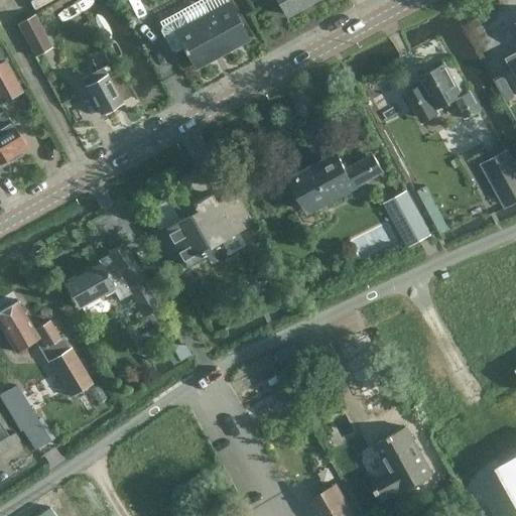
[(317,0),(280,0),(289,16),(317,0)]
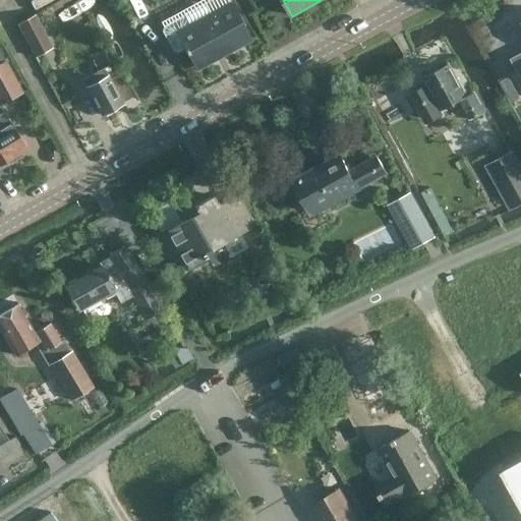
[(231,3),(191,24),(187,17),(182,15),(163,26),(162,31),(172,51),(177,53),(184,49),(194,67),(213,57),(212,55),(221,50),(224,55),(250,41),(231,3)]
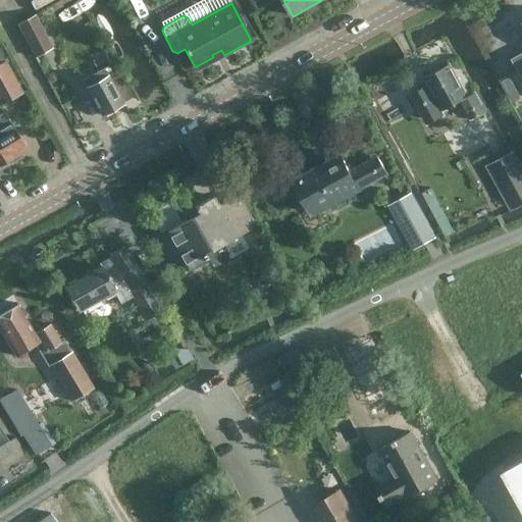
[(52,47),(35,14),(18,23),(35,56),(52,47)]
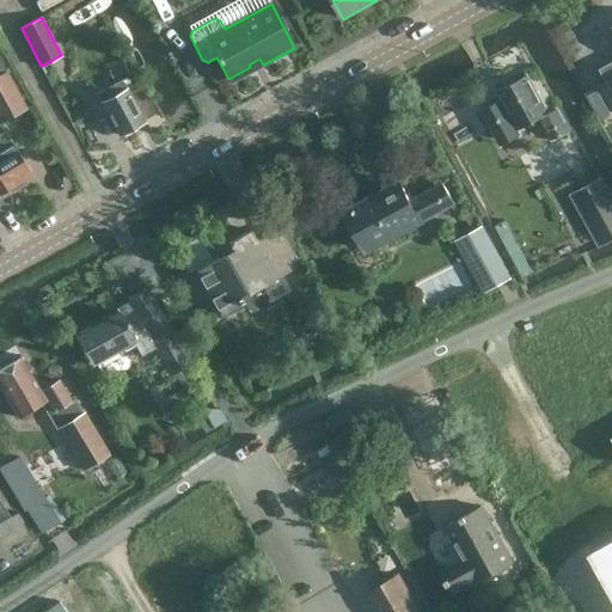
[(611,28),(611,61),(599,69),(611,93),(611,28)]
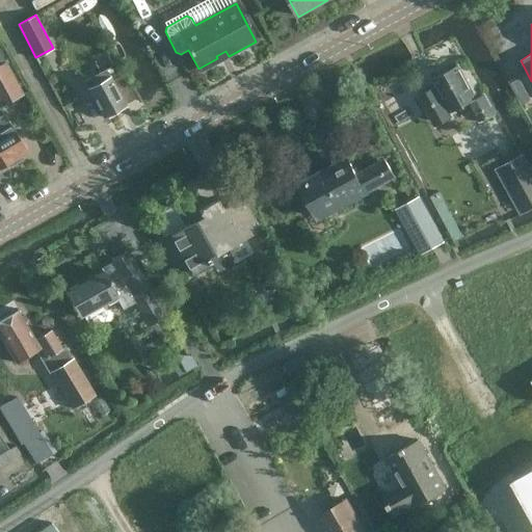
[(0,63),(0,107),(24,95),(6,61),(0,63)]
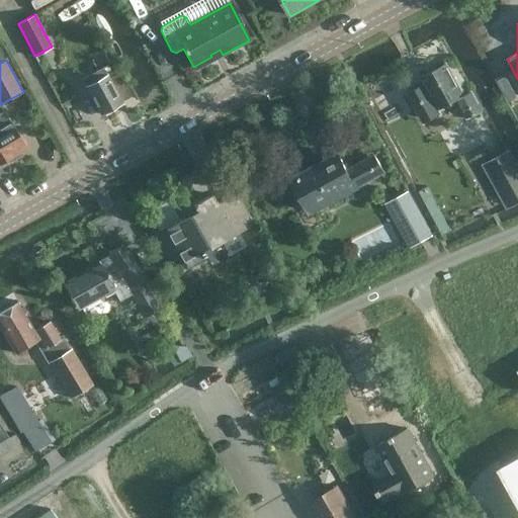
[(444,64),(422,76),(426,84),(424,86),(423,84),(408,92),(422,118),(439,108),(440,109),(458,99),(468,118),(481,111),(473,99),(466,103),(445,65),(444,65),(444,64)]
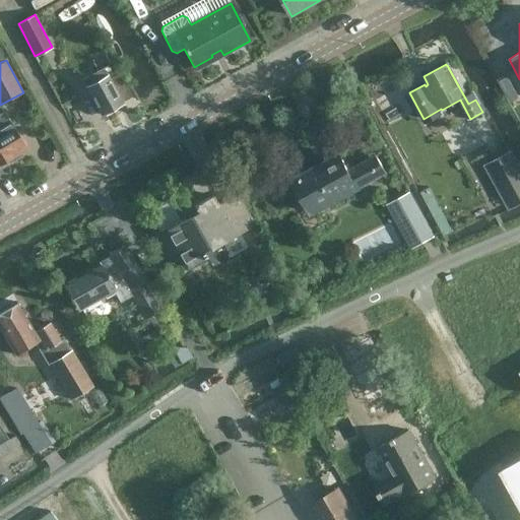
[(86,87),(101,115),(123,103),(108,75),(107,75),(103,68),(82,79),(86,86),(86,87)]
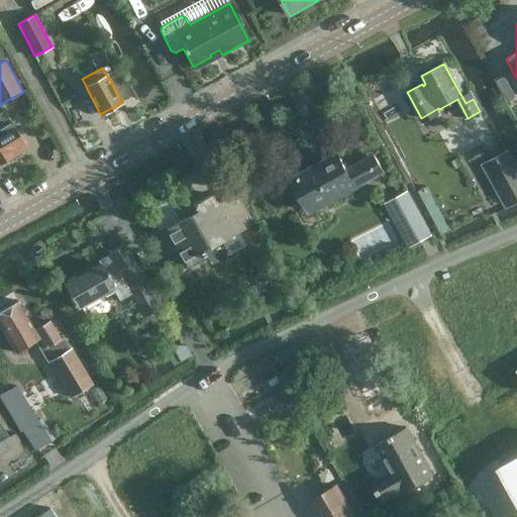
[(504,77),(497,81),(502,92),(510,88),(504,77)]
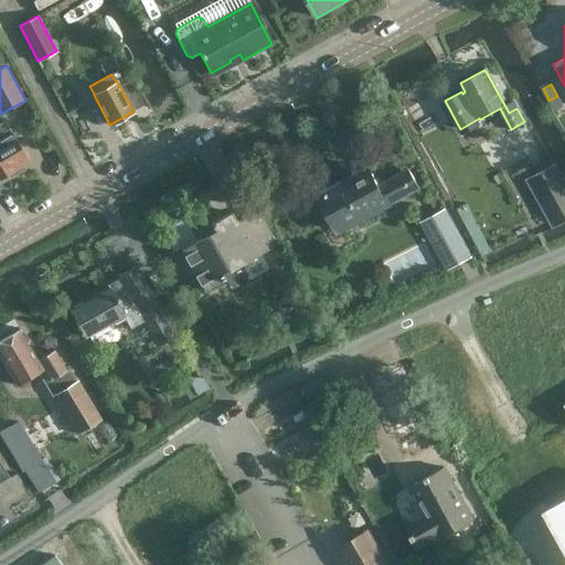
[(0,166),(6,174),(7,174),(9,178),(24,168),(22,164),(29,161),(4,120),(0,123),(0,166)]
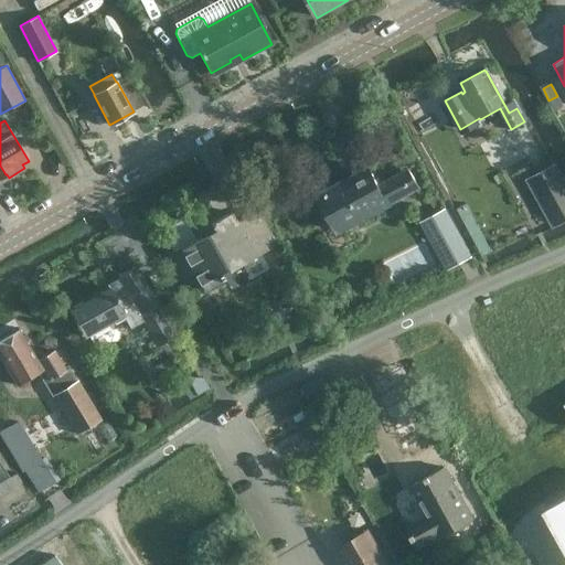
[(564,188),(553,166),(530,178),(556,225),(564,220),(564,188)]
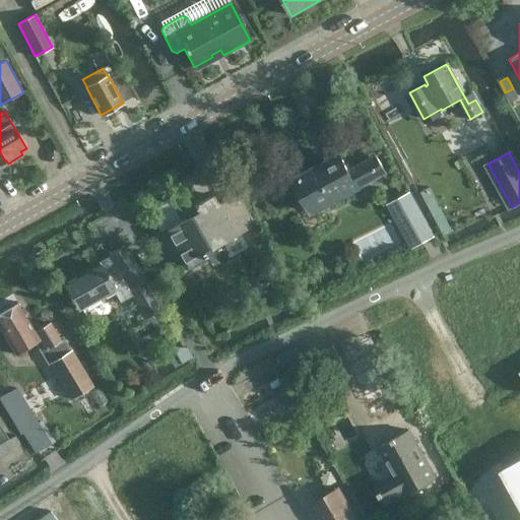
[(354,192),(385,174),(375,156),(349,171),(340,153),(293,180),(312,215),(354,192)]
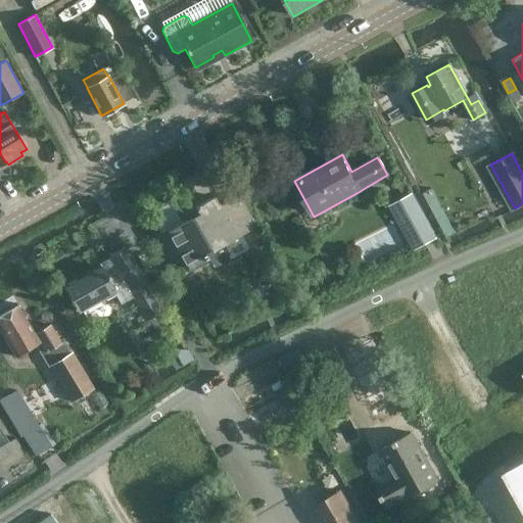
[(260,175),(247,182),(254,193),(267,186),(260,175)]
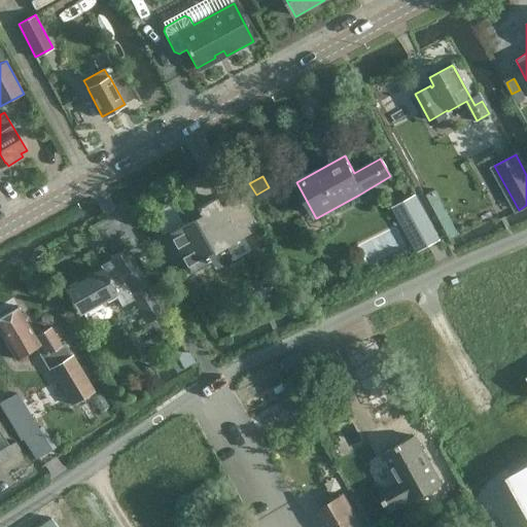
[(435,189),(425,195),(449,238),(459,233),(435,189)]
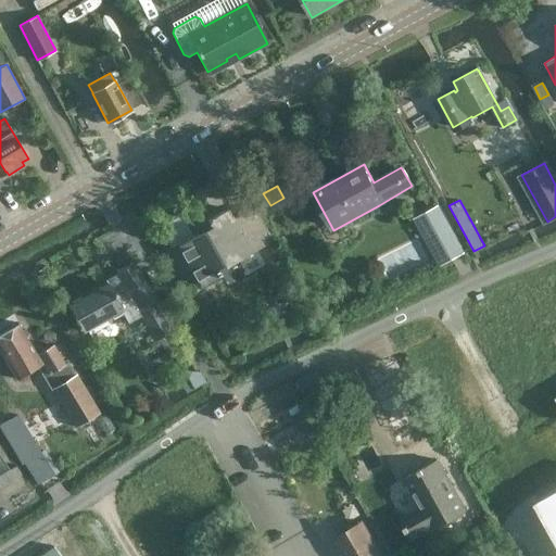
[(232,217),(227,207),(207,219),(211,226),(178,245),(200,286),(220,274),(219,272),(273,240),(253,205),(232,217)]
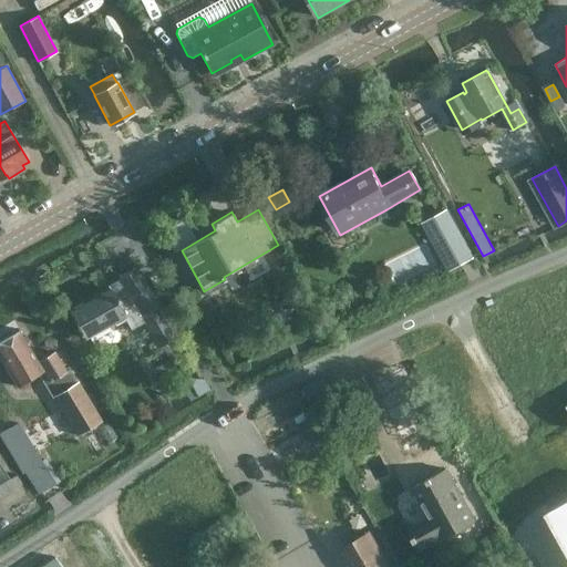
[(446,209),(422,223),(447,272),(473,258),(446,209)]
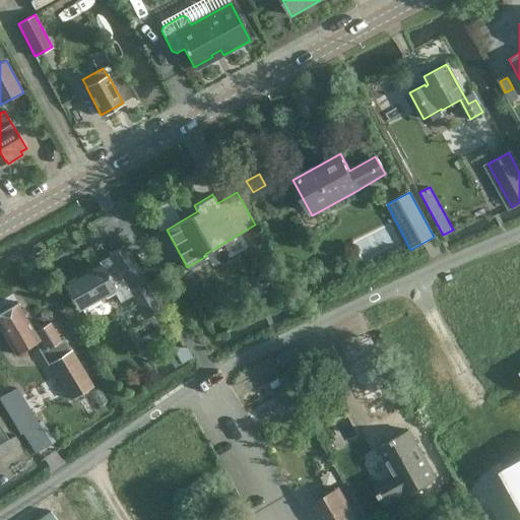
[(77,310),(114,289),(120,302),(131,296),(145,319),(160,311),(124,245),(108,254),(111,259),(63,285),(77,310)]
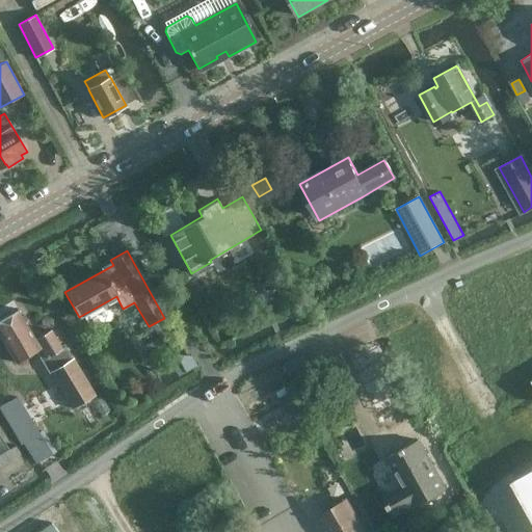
[(0,338),(16,364),(38,349),(46,358),(62,349),(50,330),(35,339),(18,309),(0,319),(0,338)]
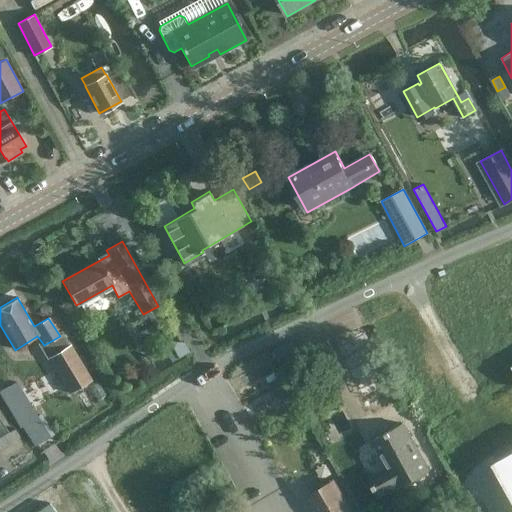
[(163,347),(173,364),(191,354),(185,343),(170,343),(163,347)]
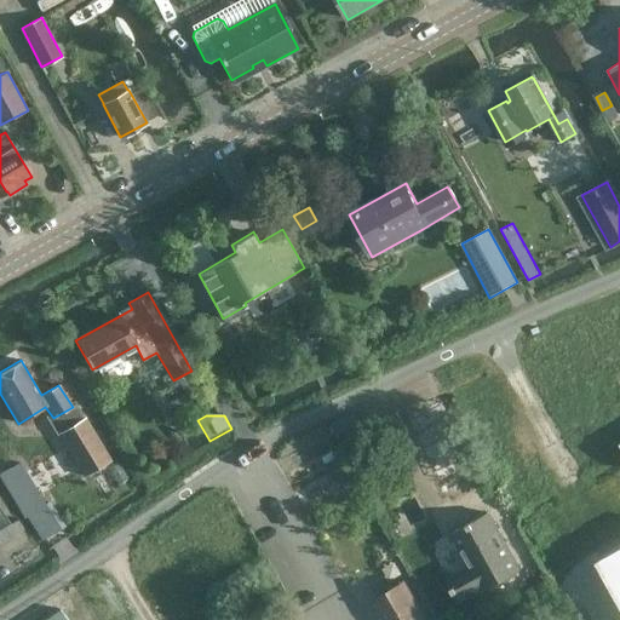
[(84,418),(58,434),(84,476),(110,460),(84,418)]
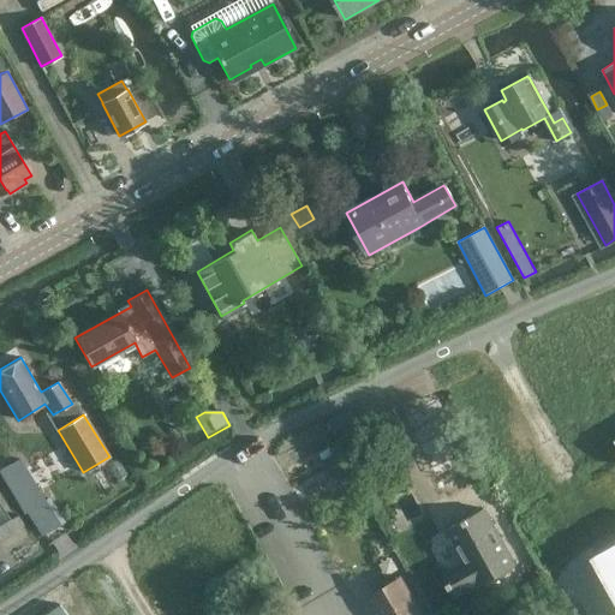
[(18,449),(0,459),(0,466),(13,491),(27,484),(17,469),(27,463),(18,449)]
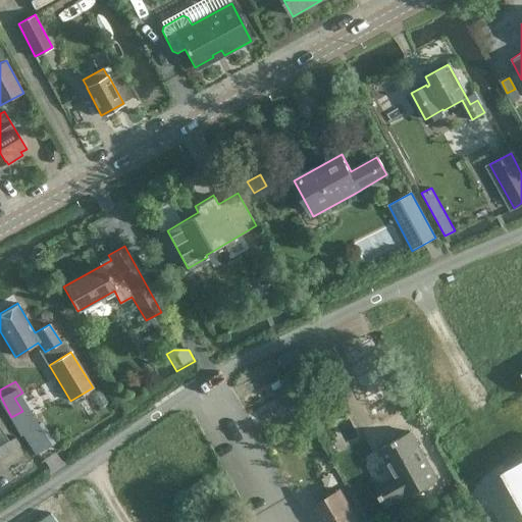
[(278,418),(298,408),(286,387),(267,398),(278,418)]
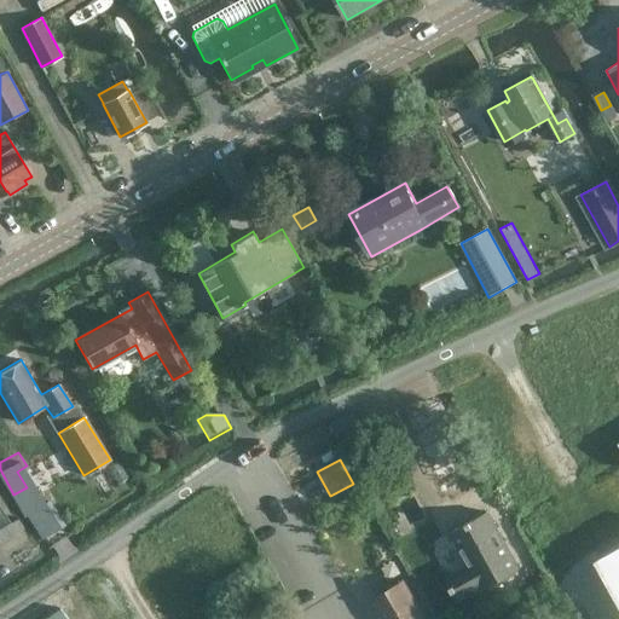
[(446,579),(451,586),(450,588),(453,593),(457,600),(481,586),(482,589),(519,568),(487,512),(450,532),(469,566),(446,579)]
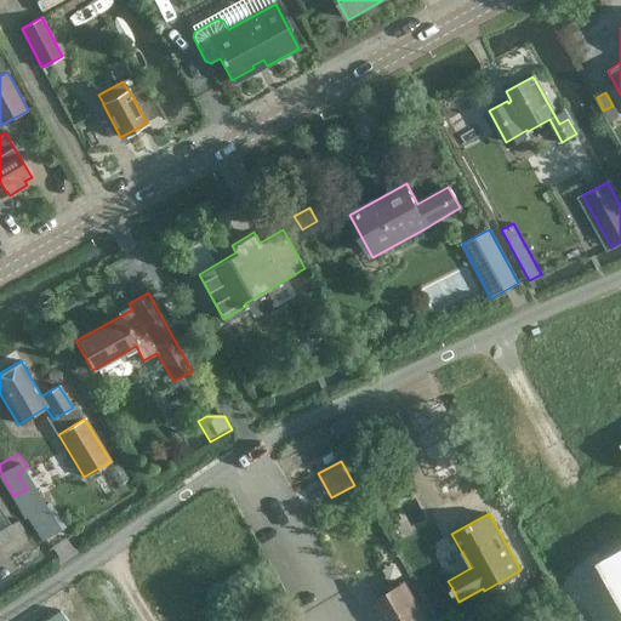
[(620,548),(597,562),(620,605),(620,548)]
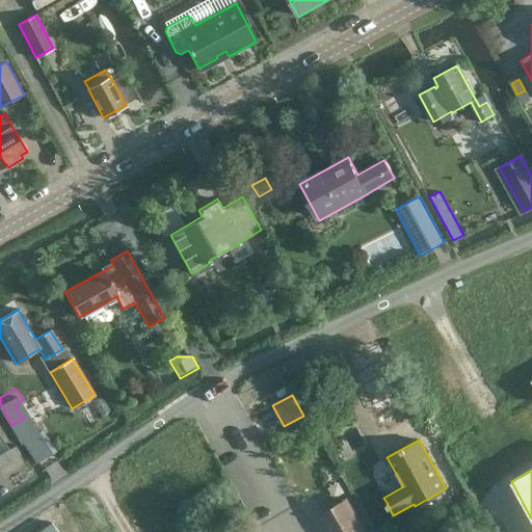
[(331,508),(319,515),(328,531),(363,531),(362,530),(346,501),(341,503),(339,502),(333,505),(331,508)]
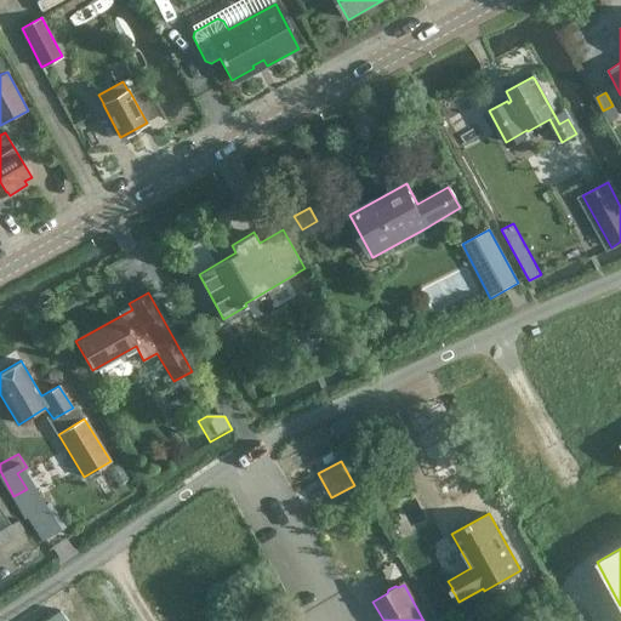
[(66,620),(60,610),(44,620),(66,620)]
